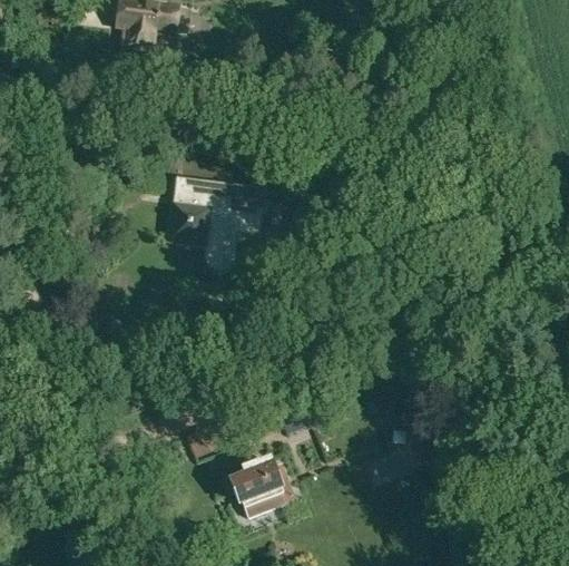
[(134,46),(144,47),(151,47),(154,30),(173,32),(174,30),(185,31),(187,10),(176,9),(177,6),(163,3),(163,0),(120,0),(116,26),(128,27),(126,42),(134,46)]
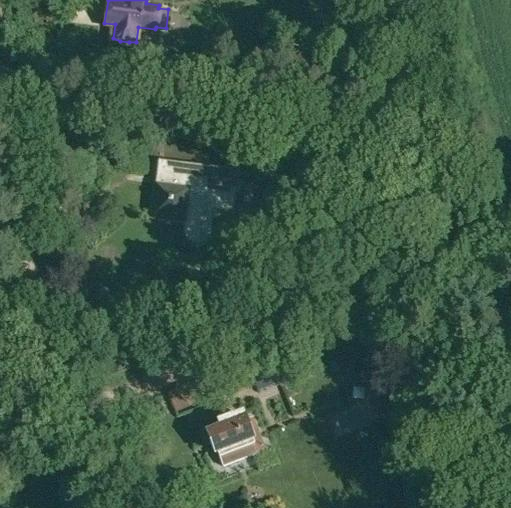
[(184,219),(183,230),(183,232),(184,233),(184,234),(185,236),(186,237),(187,239),(189,240),(190,241),(193,242),(194,242),(196,242),(198,242),(201,242),(202,241),(204,240),(205,240),(207,238),(207,237),(209,235),(209,233),(213,207),(233,209),(238,167),(158,157),(151,215),(184,219)]
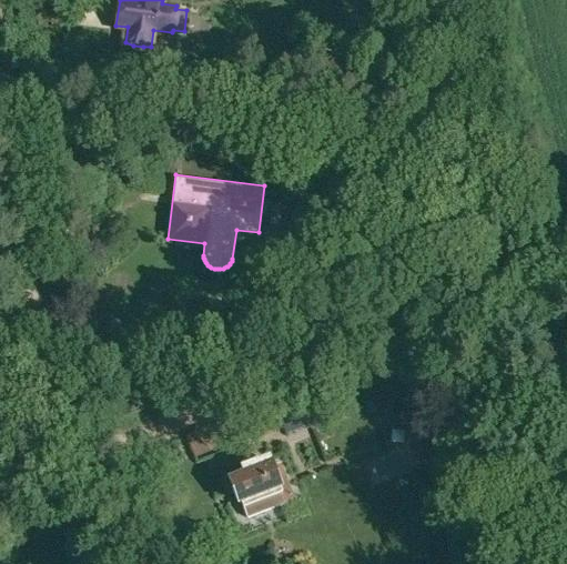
[(284,278),(309,280),(314,232),(305,231),(307,212),(292,210),(284,278)]
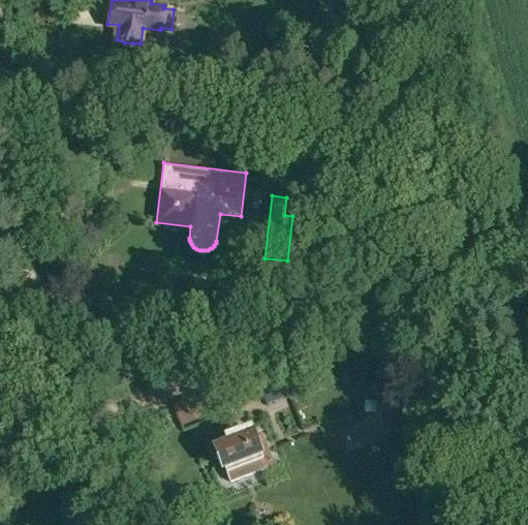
[(217,449),(215,454),(219,462),(223,463),(229,477),(251,467),(272,460),(268,451),(259,430),(252,433),(250,427),(238,432),(238,431),(225,436),(227,440),(216,445),(217,449)]
